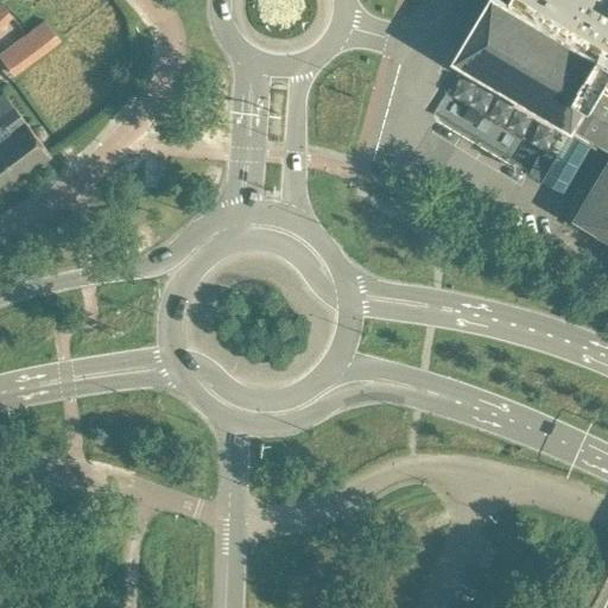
[(460,54),(458,57),(464,61),(472,65),(468,71),(596,149),(597,146),(594,144),(599,134),(607,139),(607,165),(577,217),(607,236),(607,0),(511,0),(510,4),(502,0),(492,0),(482,17),(481,17),(481,18),(480,18),(480,19),(479,21),(486,26),(481,33),(474,30),(473,31),(473,32),(472,32),(472,33),(472,35),(461,51),(460,52),(460,54)]
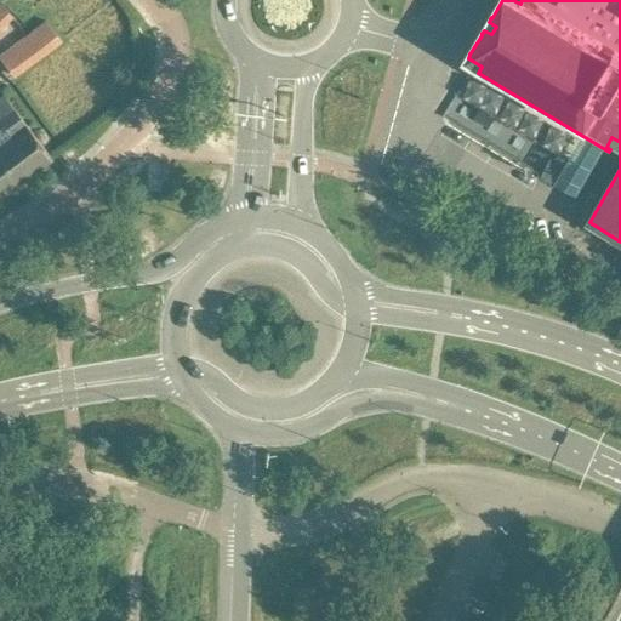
[(0,6),(0,28),(11,18),(0,6)]
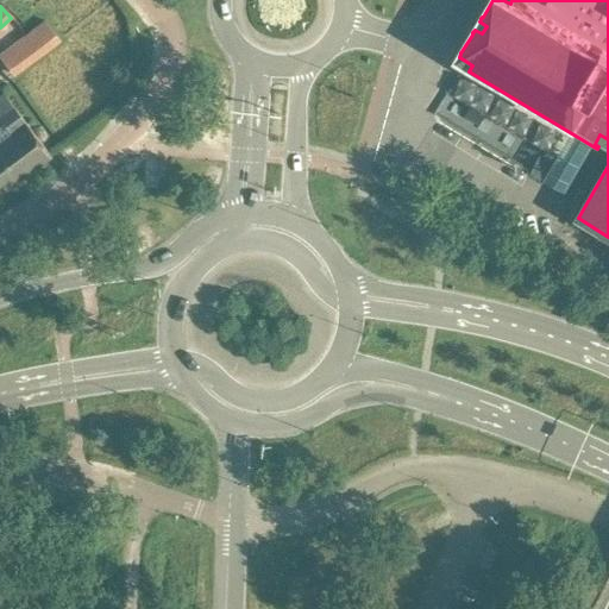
[(44,20),(0,54),(0,60),(13,79),(61,43),(44,20)]
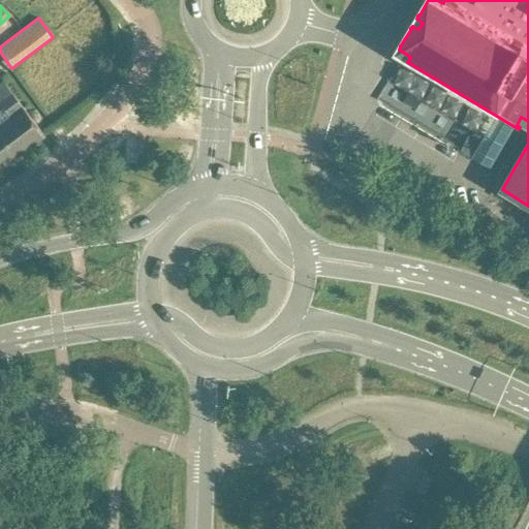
[(0,166),(26,148),(32,144),(43,134),(2,81),(0,82),(0,104),(2,109),(7,115),(0,120),(0,166)]
